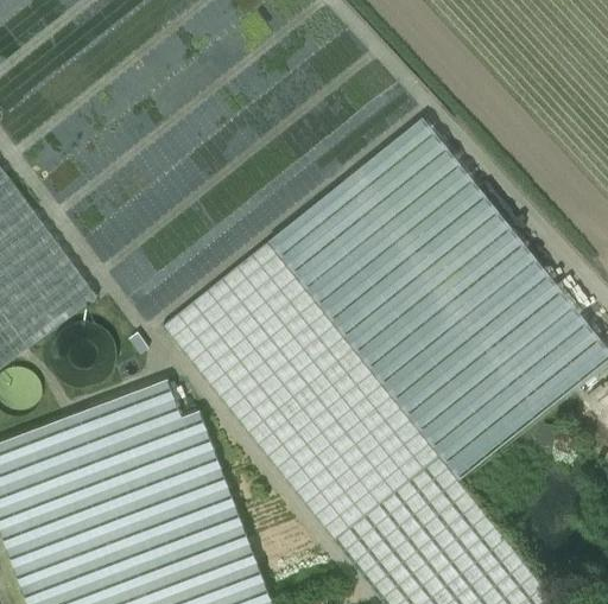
[(556,603),(457,478),(607,356),(607,348),(420,115),(160,325),(384,603),(556,603)]
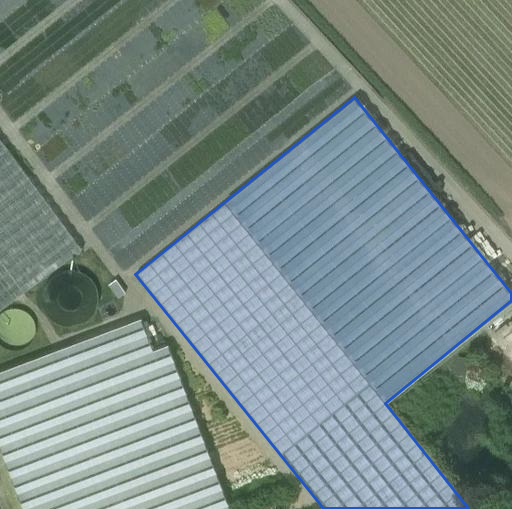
[(0,140),(0,308),(80,248),(0,140)]
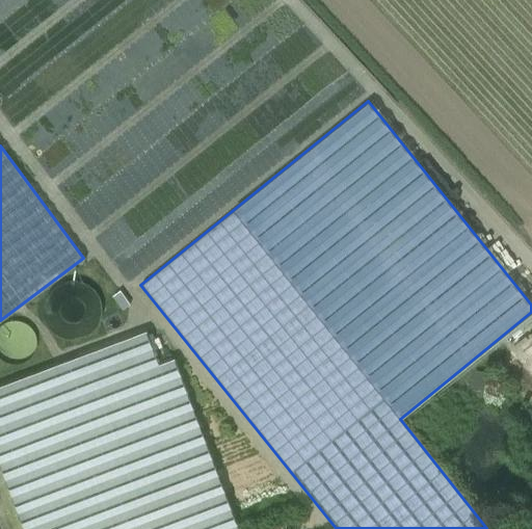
[(120,290),(112,295),(122,309),(129,303),(120,290)]
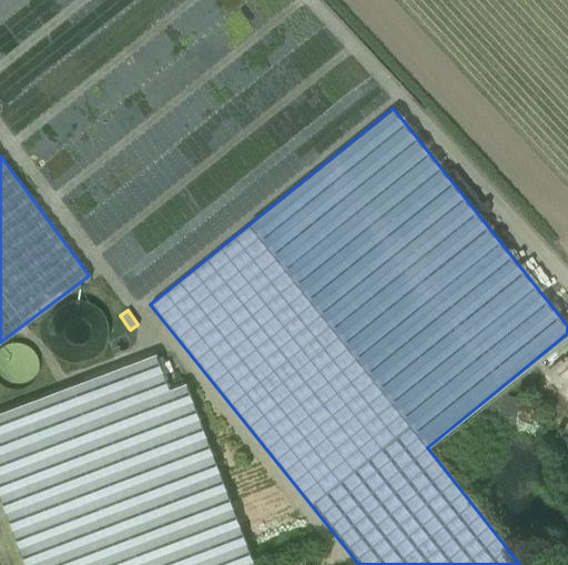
[(170,390),(155,354),(0,413),(0,496),(26,564),(254,564),(186,383),(170,390)]
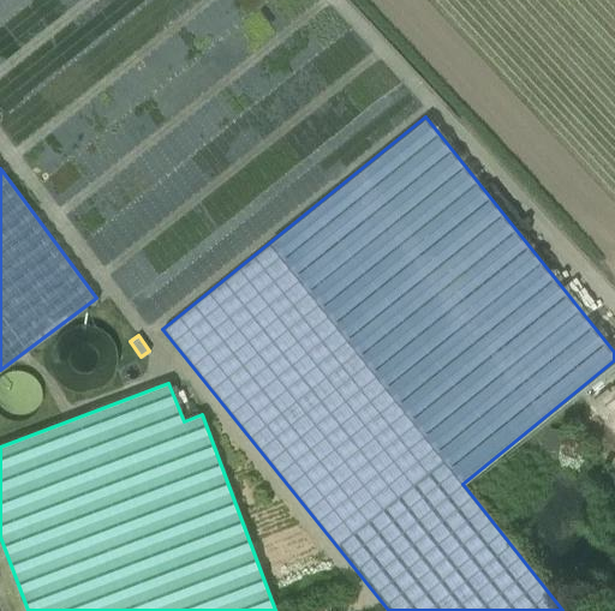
[(549,426),(547,448),(563,450),(567,429),(549,426)]
